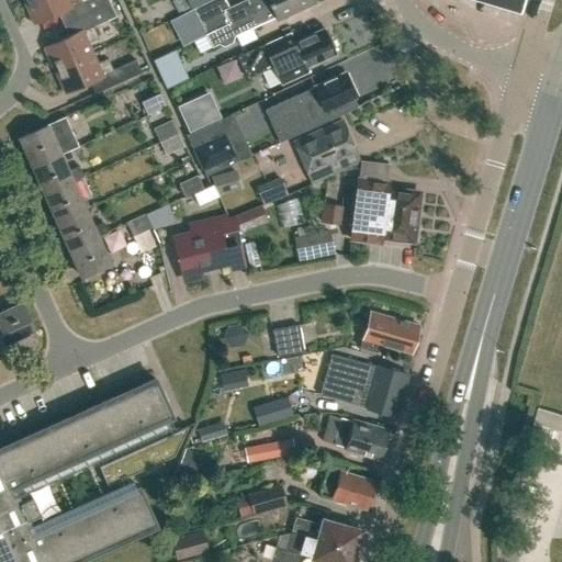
[(70,21),(111,2),(110,0),(83,0),(83,1),(82,0),(26,0),(24,1),(35,24),(66,10),(70,21)]
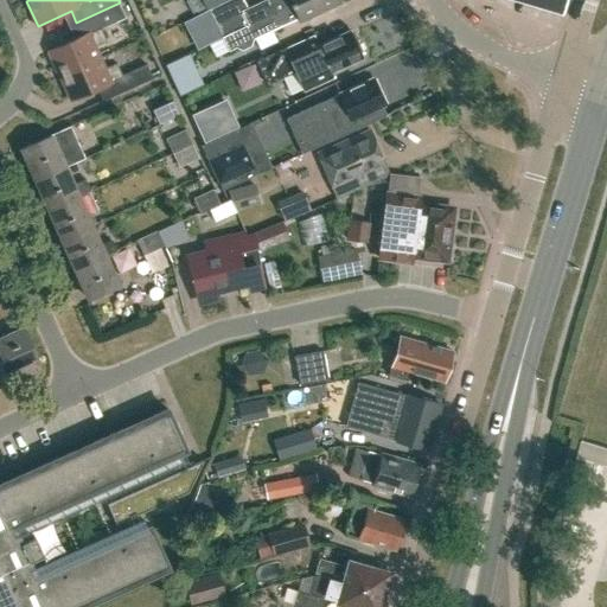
[(190,0),(197,14),(209,8),(208,7),(224,0),(190,0)]
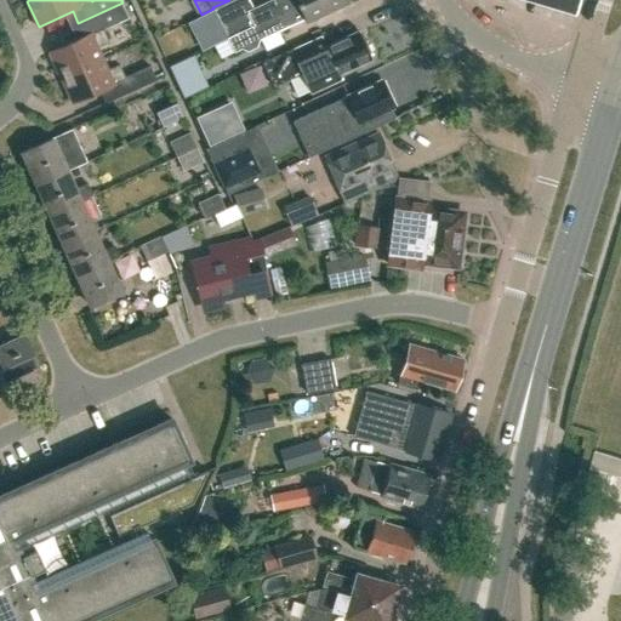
[(226,38),(271,17),(298,4),(297,3),(302,0),(271,0),(252,9),(248,0),(229,0),(212,7),(214,9),(226,36),(224,38),(226,38)]
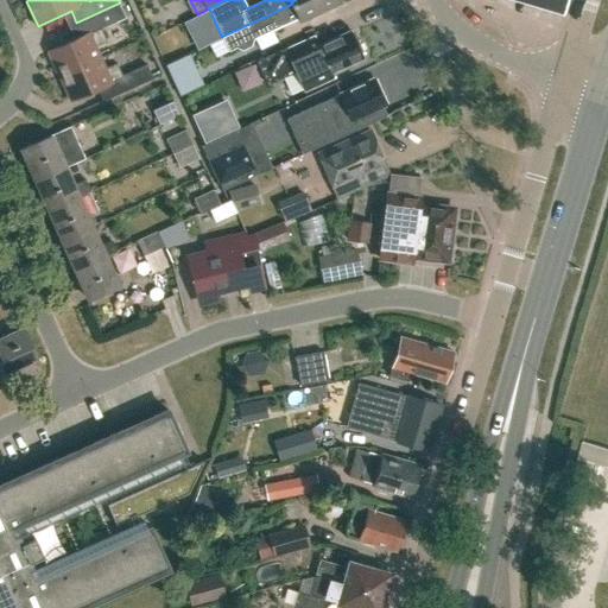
[(265,17),(221,37),(227,51),(234,48),(241,50),(249,46),(253,39),(298,18),(299,21),(340,2),(337,0),(296,0),(291,2),(292,4),(265,17)]
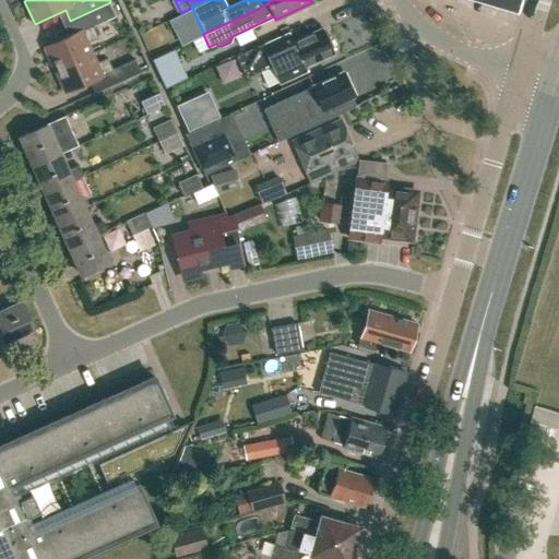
[(475,0),(521,13),(524,0),(475,0)]
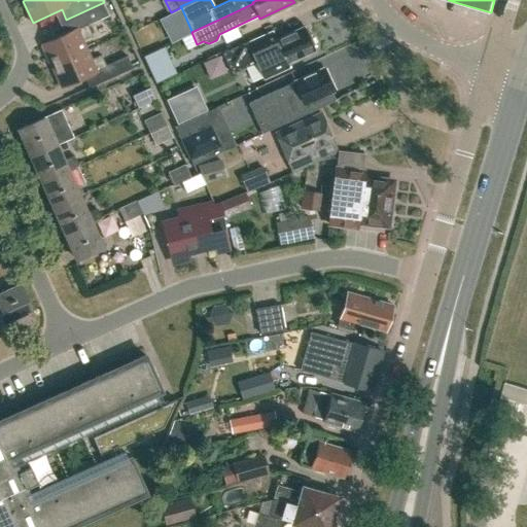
[(53,66),(89,49),(84,40),(94,36),(90,26),(110,15),(104,2),(66,20),(71,31),(42,44),(53,66)]
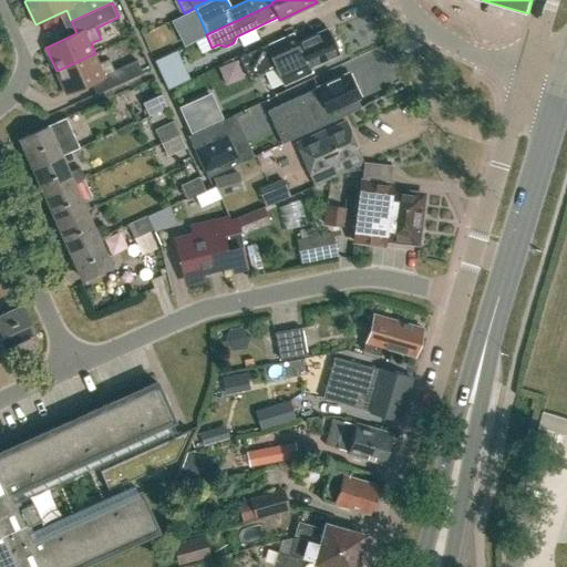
[(326,30),(296,43),(291,33),(238,58),(248,80),(275,66),(284,85),(310,73),(308,68),(337,54),(336,51),(337,48),(333,42),(331,41),(326,30)]
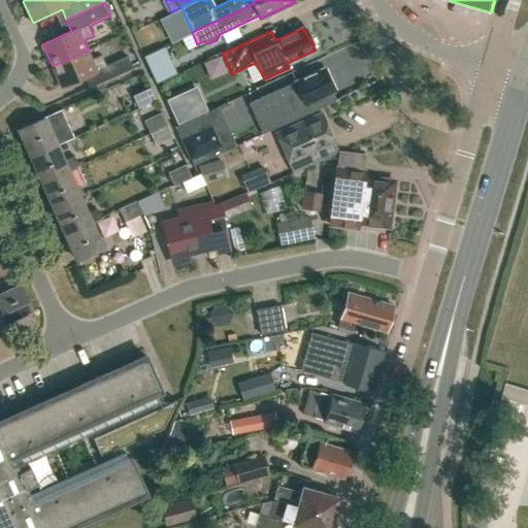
[(156,85),(176,75),(164,47),(143,57),(156,85)]
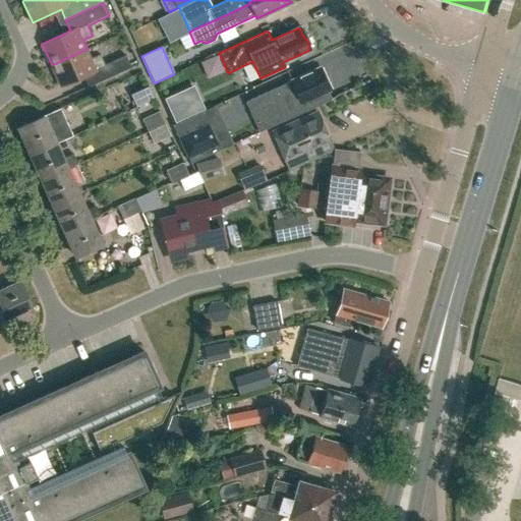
[(88,49),(52,65),(61,87),(90,73),(95,83),(132,67),(126,55),(106,64),(101,54),(92,58),(88,49)]
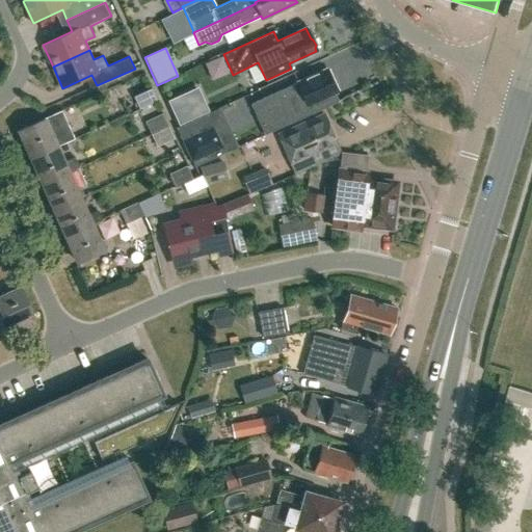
[(297,84),(282,91),(266,99),(250,106),(257,118),(264,136),(289,125),(312,113),(308,106),(311,105),(314,112),(338,102),(334,94),(336,92),(335,90),(335,87),(333,81),(329,80),(324,70),(297,83),(297,84)]
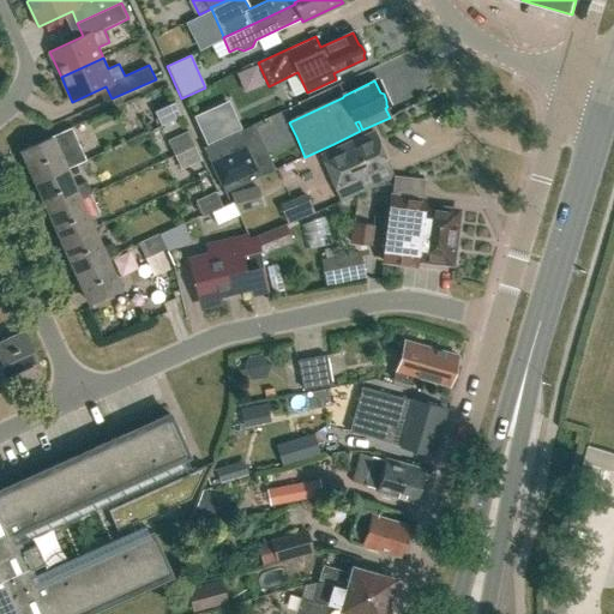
[(161,126),(181,118),(175,103),(155,113),(161,126)]
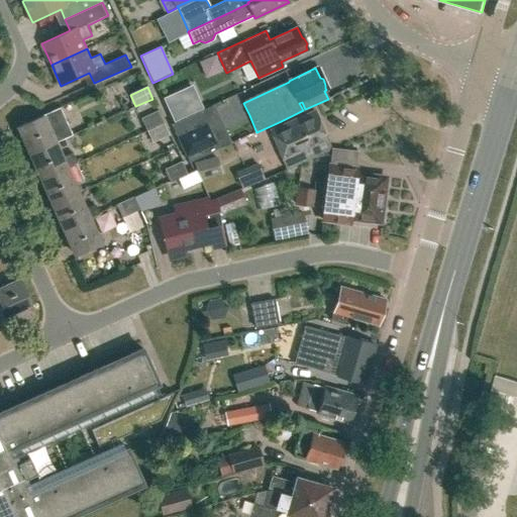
[(188,89),(167,96),(172,110),(193,103),(188,89)]
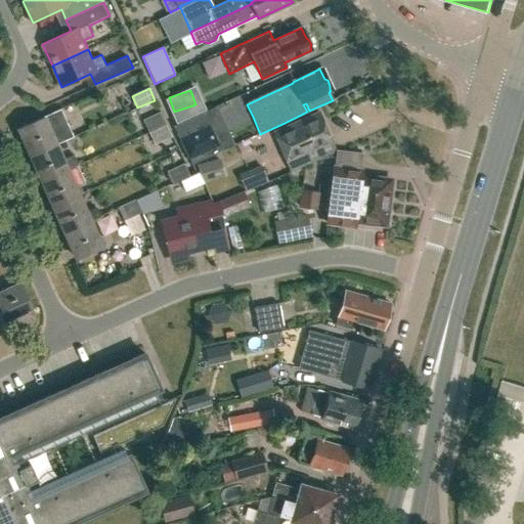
[(30,156),(72,136),(60,111),(18,129),(30,156)]
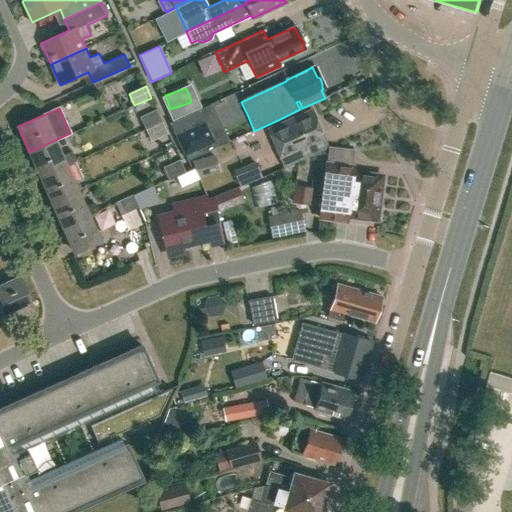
[(186,161),(215,147),(198,110),(169,123),(186,161)]
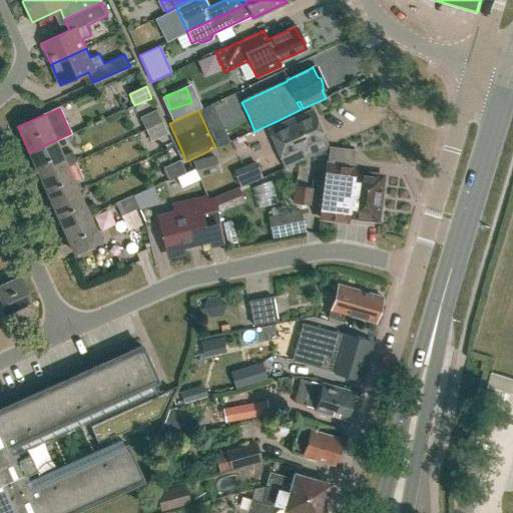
[(282,161),(303,152),(301,146),(324,136),(312,110),(268,129),(282,161)]
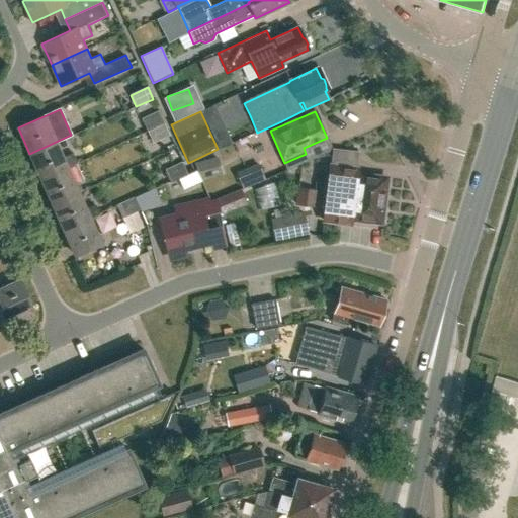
[(147,132),(164,123),(159,112),(142,120),(147,132)]
